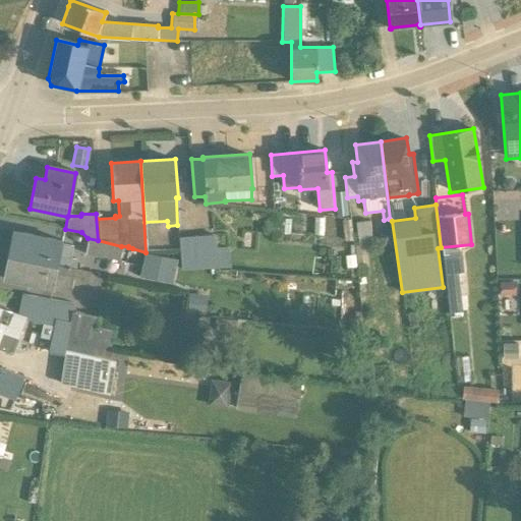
[(353,245),(357,275),(368,275),(365,246),(371,245),(368,222),(356,223),(359,244),(353,245)]
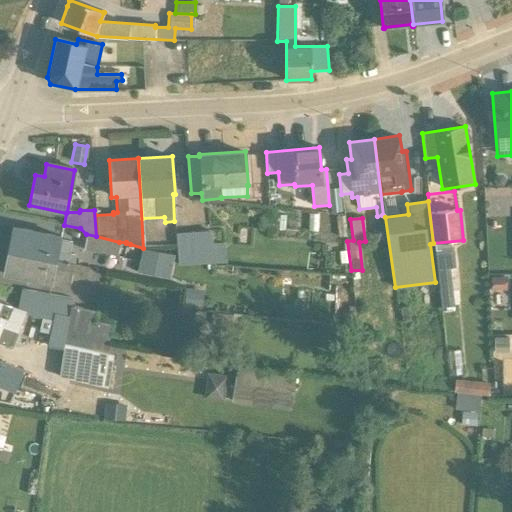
[(12,226),(11,226),(6,252),(73,264),(75,256),(69,254),(71,242),(60,240),(60,236),(12,226)]
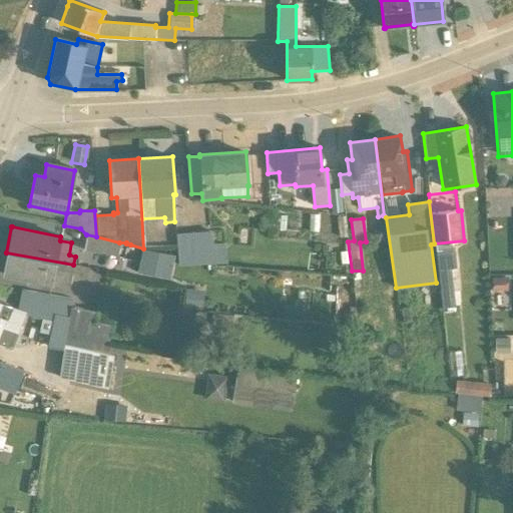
[(177,267),(204,266),(201,232),(175,233),(177,267)]
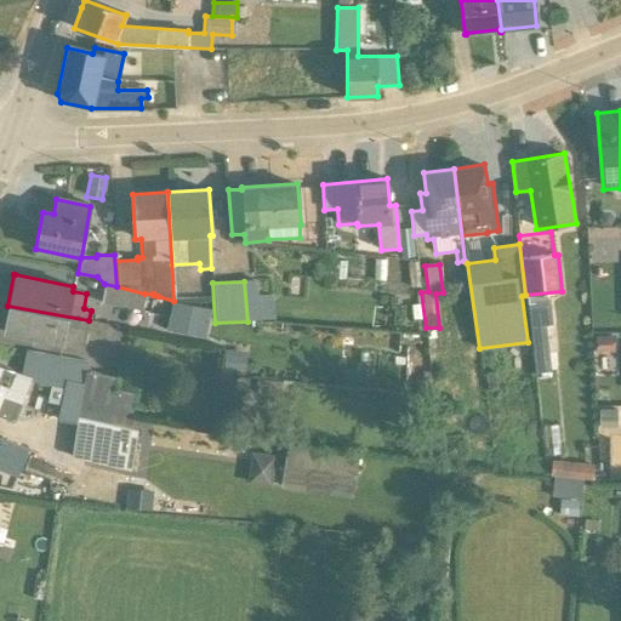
[(244,281),(248,322),(274,319),(272,296),(257,296),(257,281),(244,281)]
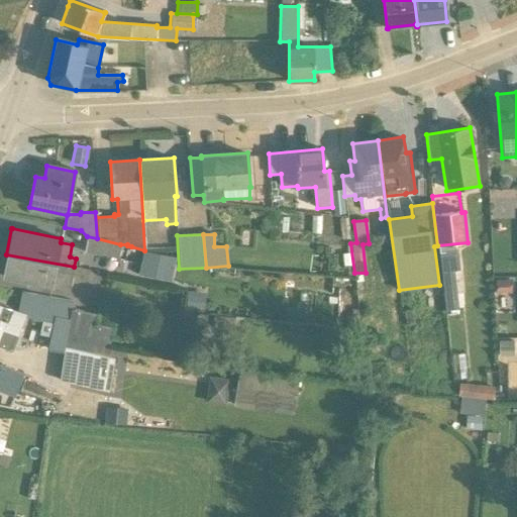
[(87,236),(84,252),(117,259),(120,244),(87,236)]
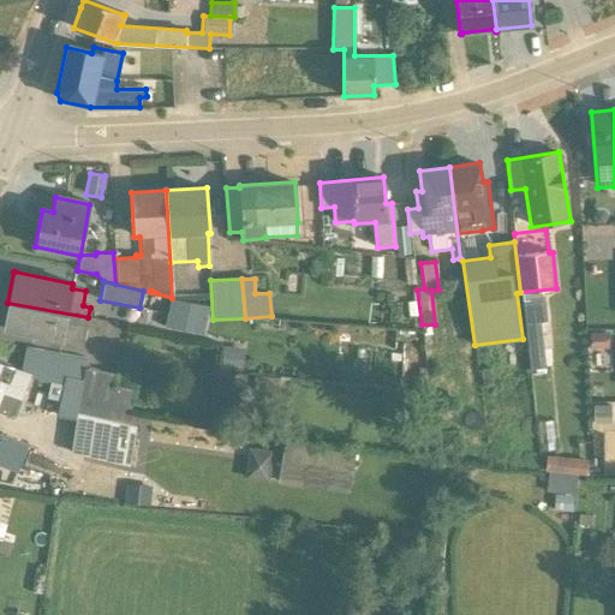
[(557,292),(556,288),(520,292),(524,322),(524,324),(529,370),(545,368),(541,323),(544,322),(542,294),(557,292)]
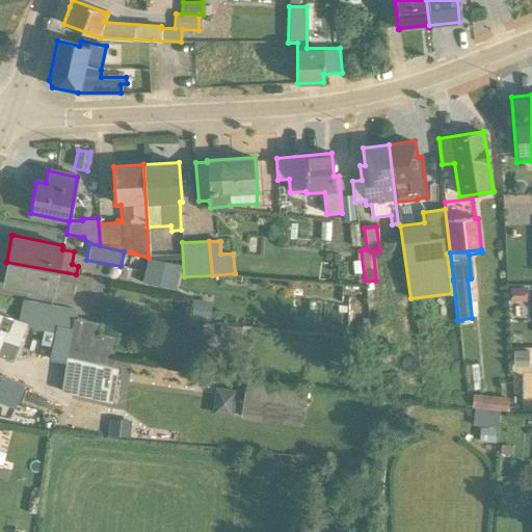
[(176,289),(180,265),(147,259),(141,283),(176,289)]
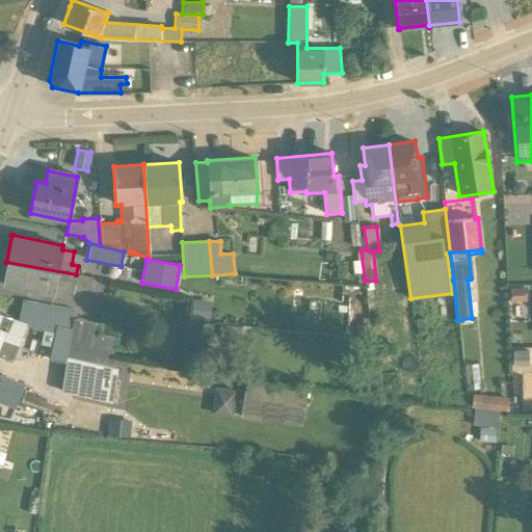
[(53,294),(72,297),(76,274),(6,262),(1,286),(53,296),(53,294)]
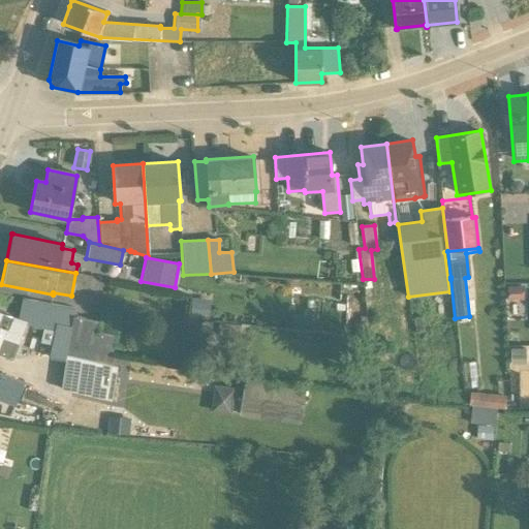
[(507,301),(522,300),(521,286),(506,287),(507,301)]
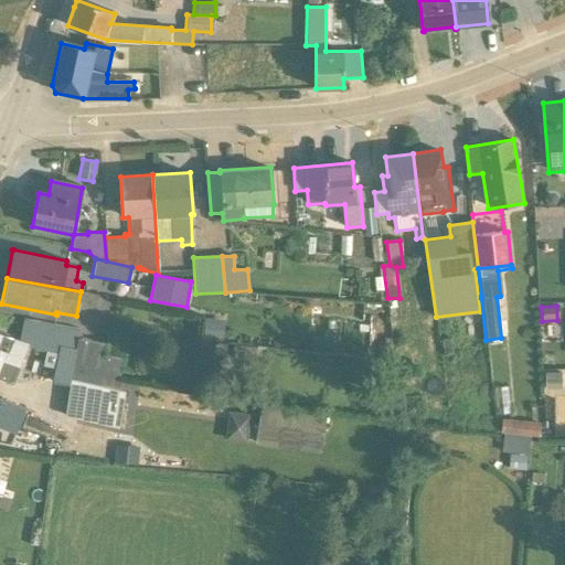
[(52,382),(68,386),(72,371),(78,339),(78,331),(23,319),(18,340),(0,333),(0,379),(9,382),(14,380),(27,348),(45,351),(42,365),(54,368),(52,382)]
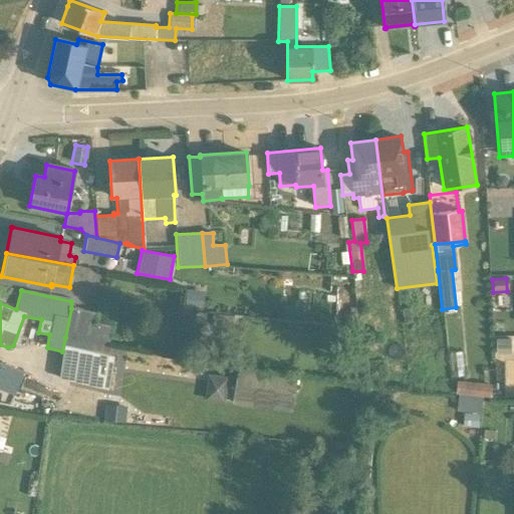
[(71,308),(65,337),(108,345),(115,305),(98,302),(96,312),(71,308)]
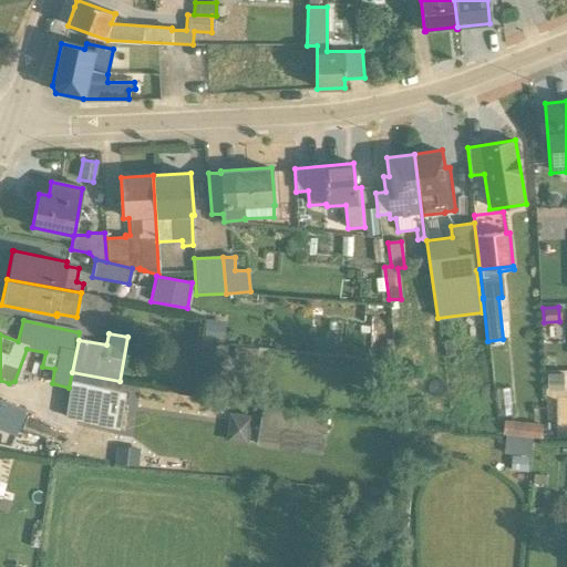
[(126,383),(72,372),(69,388),(64,418),(119,430),(126,383)]
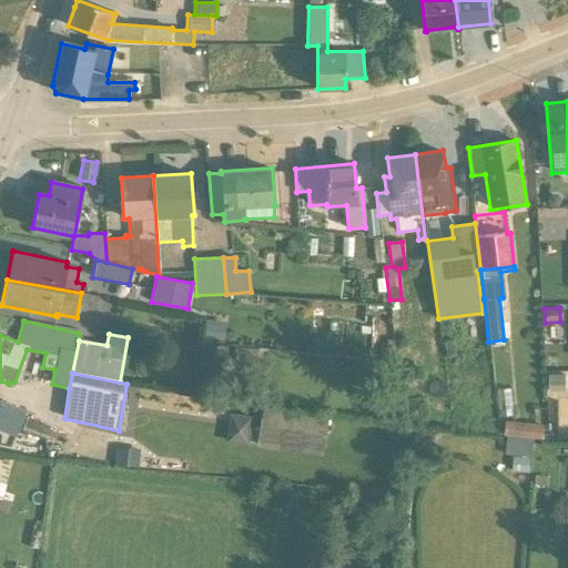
[(548,375),(548,391),(564,391),(565,375),(548,375)]
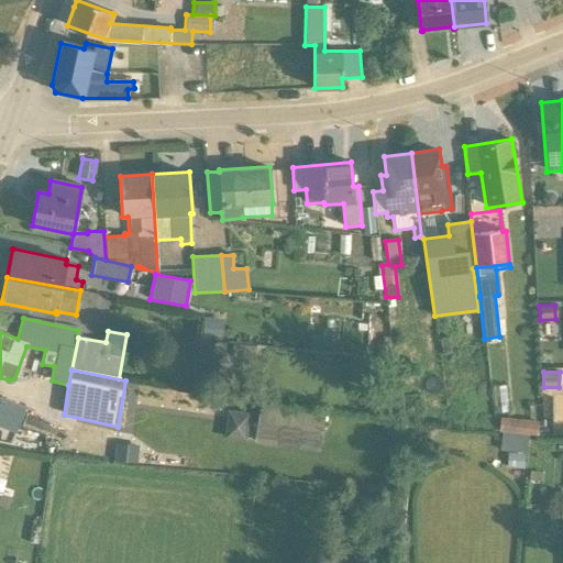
[(0,426),(15,432),(25,407),(0,396),(0,426)]
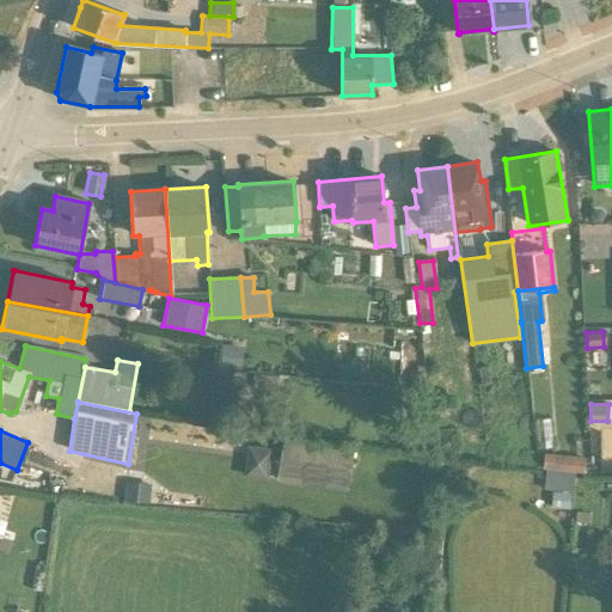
[(279,478),(349,488),(355,442),(285,433),(279,478)]
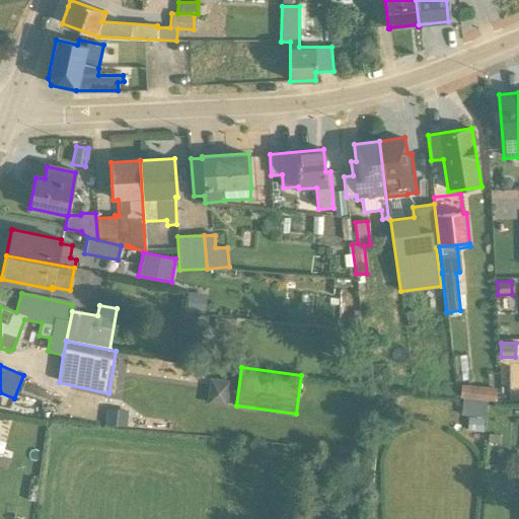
[(208,400),(228,404),(233,378),(213,374),(208,400)]
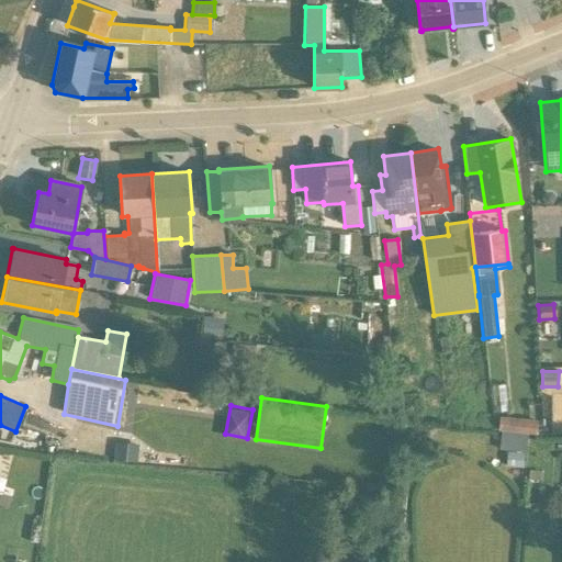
[(499,416),(497,429),(536,433),(536,420),(499,416)]
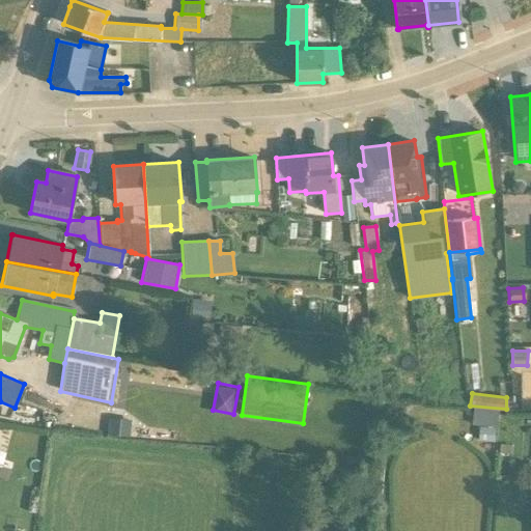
[(497,409),(473,407),(471,425),(496,427),(497,409)]
